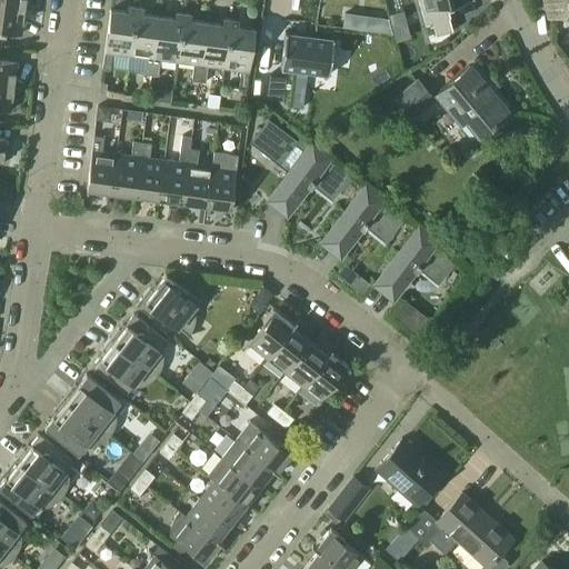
[(0,0),(0,6),(23,10),(25,0),(0,0)]
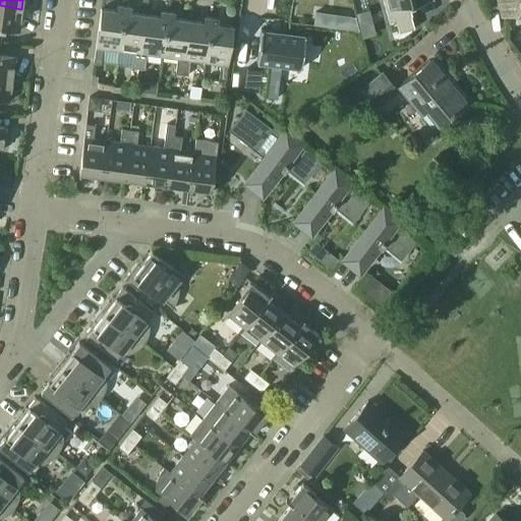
[(382,0),(389,22),(394,21),(396,20),(397,24),(399,33),(414,29),(411,16),(412,16),(409,4),(424,0),(382,0)]
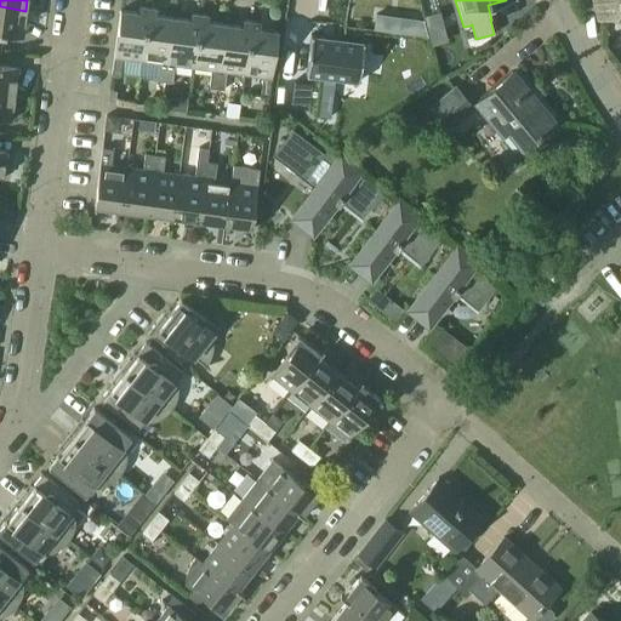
[(620,0),(592,0),(597,13),(597,17),(598,17),(598,18),(602,17),(620,11),(620,0)]
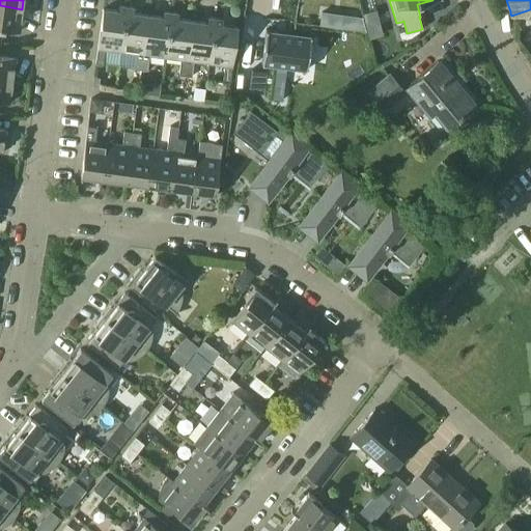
[(22,9),(0,5),(0,29),(19,32),(22,9)]
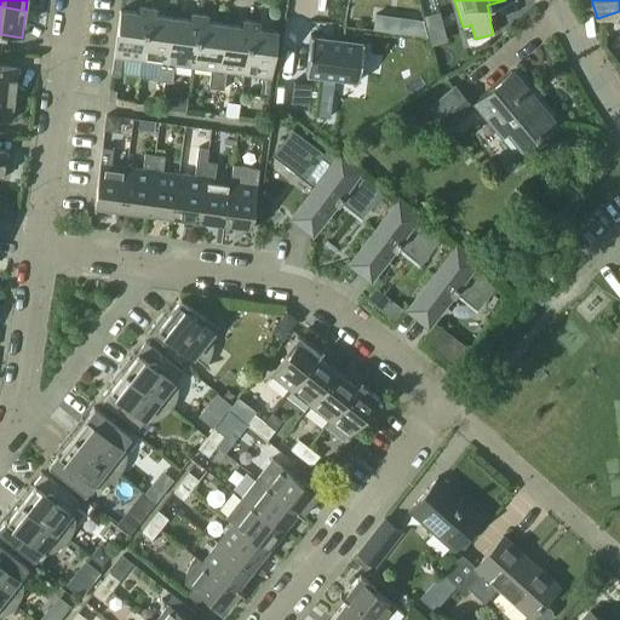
[(120,10),(112,75),(120,76),(122,58),(141,61),(148,7),(138,6),(138,12),(120,10)]
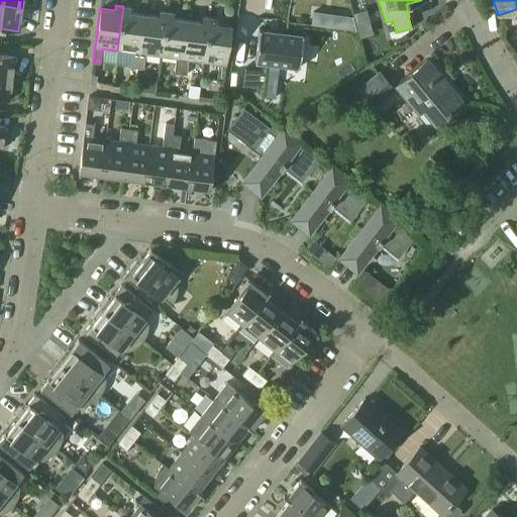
[(123,6),(117,50),(132,53),(131,60),(144,62),(145,54),(139,53),(144,14),(129,12),(130,7),(124,6),(123,6)]
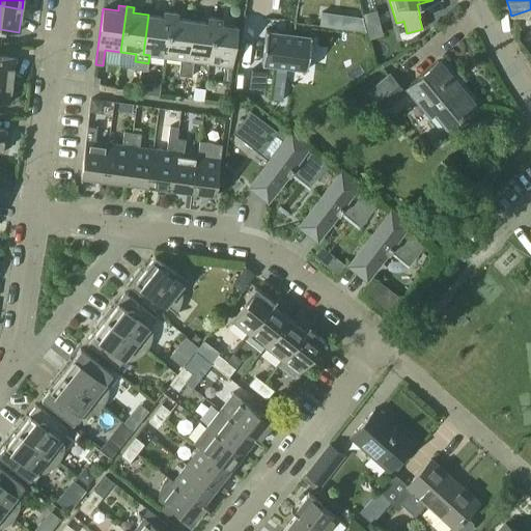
[(165,57),(171,12),(165,11),(164,17),(148,15),(143,54),(149,55),(165,57)]
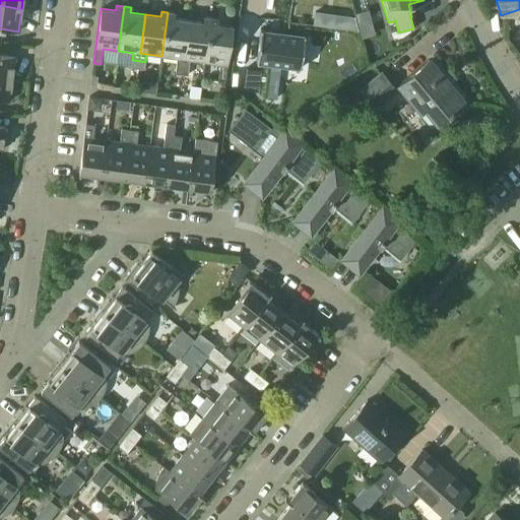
[(184,59),(189,20),(174,18),(175,12),(168,12),(161,56),(177,58),(176,66),(189,67),(190,60),(184,59)]
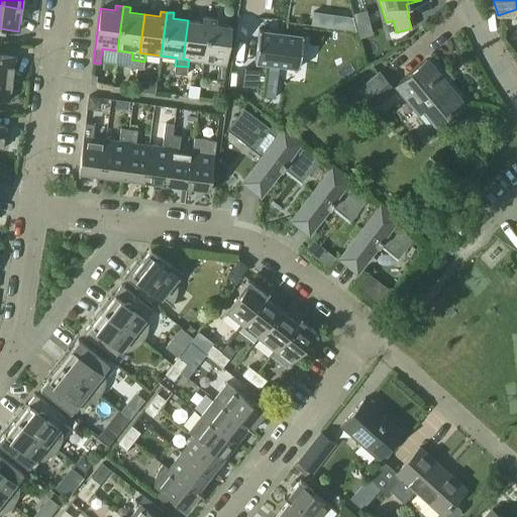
[(204,62),(210,18),(202,17),(202,22),(188,20),(183,59),(189,60),(204,62)]
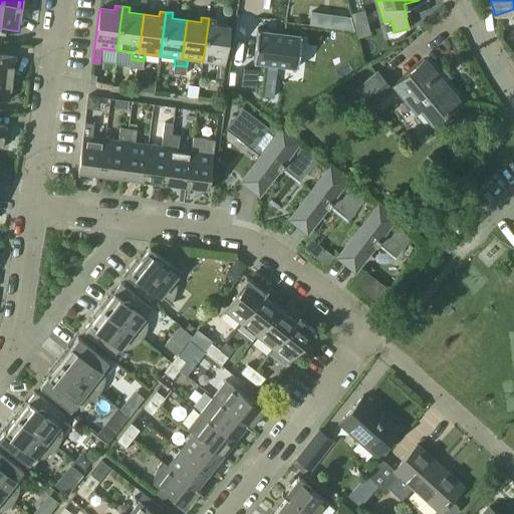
[(223,79),(230,26),(215,24),(215,19),(209,18),(203,61),(218,63),(215,78),(223,79)]
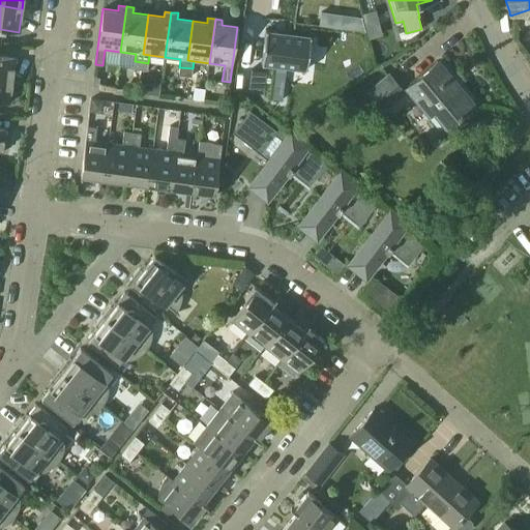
[(265,31),(261,62),(305,68),(311,37),(265,31)]
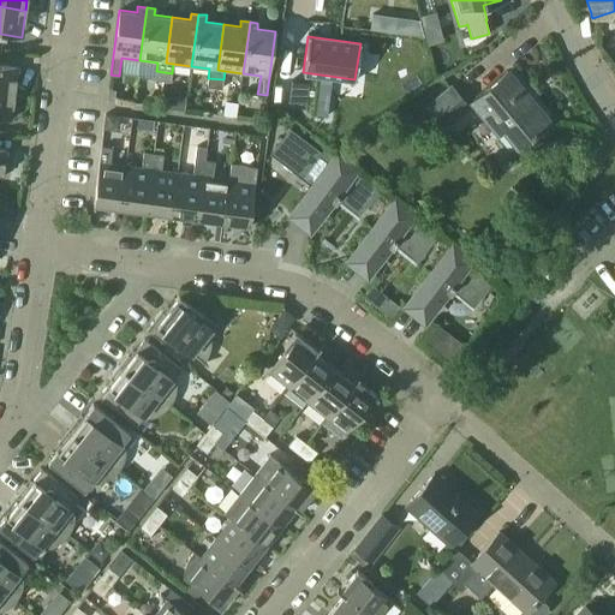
[(0,91),(15,94),(18,67),(0,64),(0,91)]
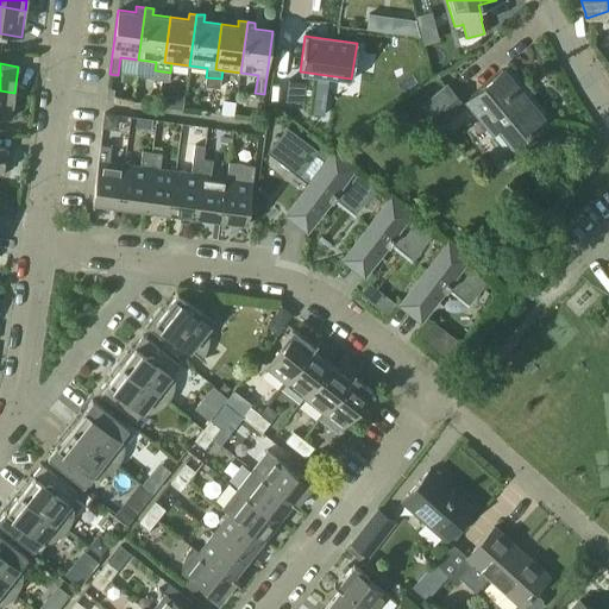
[(170,73),(155,70),(154,80),(169,81),(170,73)]
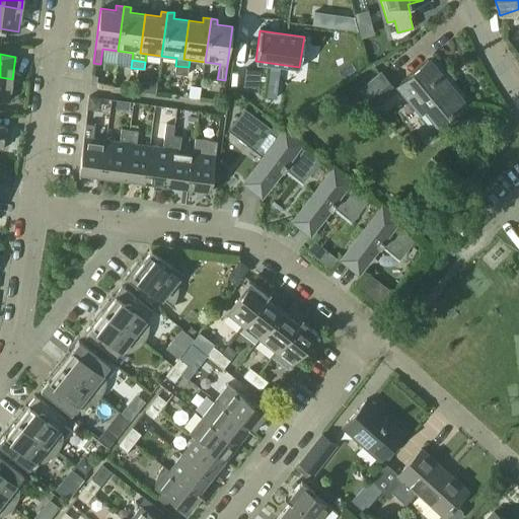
[(420,103),(446,81),(428,60),(397,86),(409,99),(414,95),(420,103)]
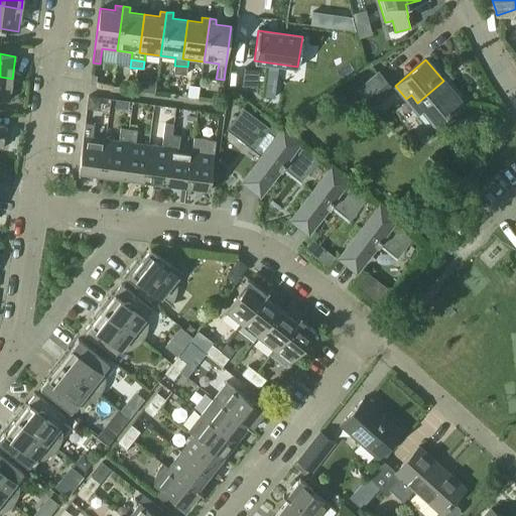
[(187,67),(174,66),(173,73),(186,75),(187,67)]
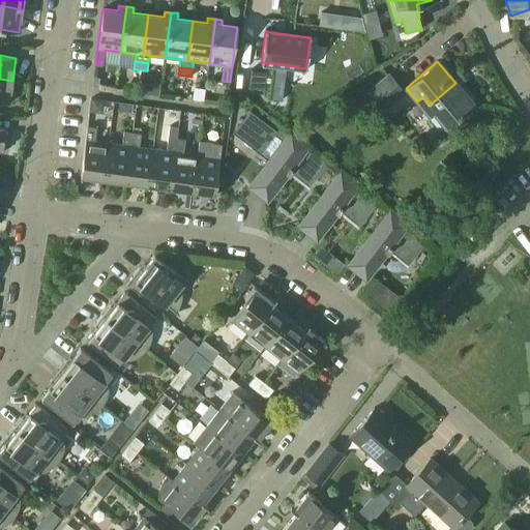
[(248,88),(264,90),(266,71),(251,70),(248,88)]
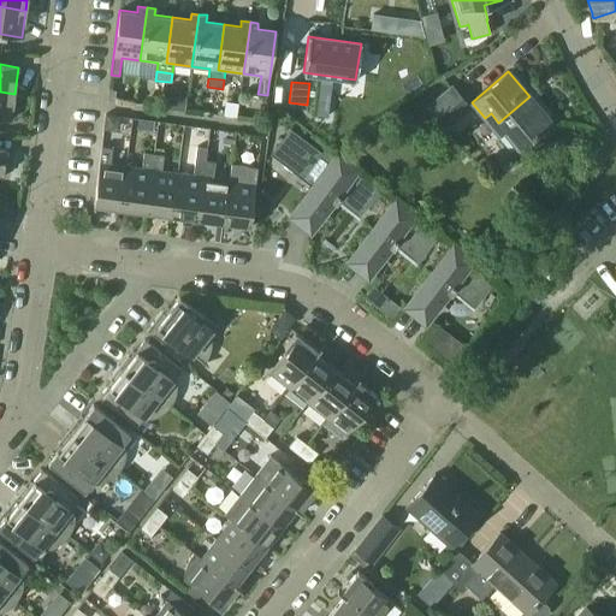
[(469,107),(451,86),(426,107),(434,117),(444,129),(469,107)]
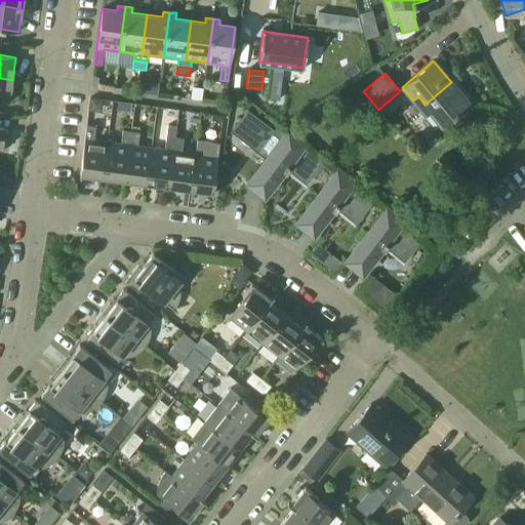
[(0,99),(9,102),(12,80),(0,78),(0,99)]
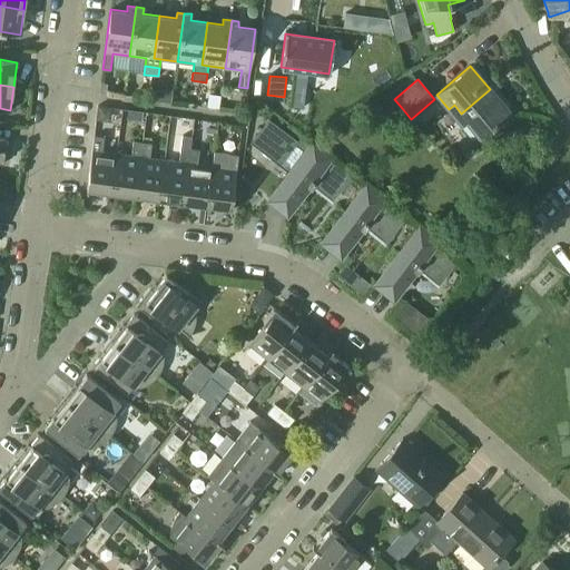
[(156,86),(154,99),(170,102),(173,88),(156,86)]
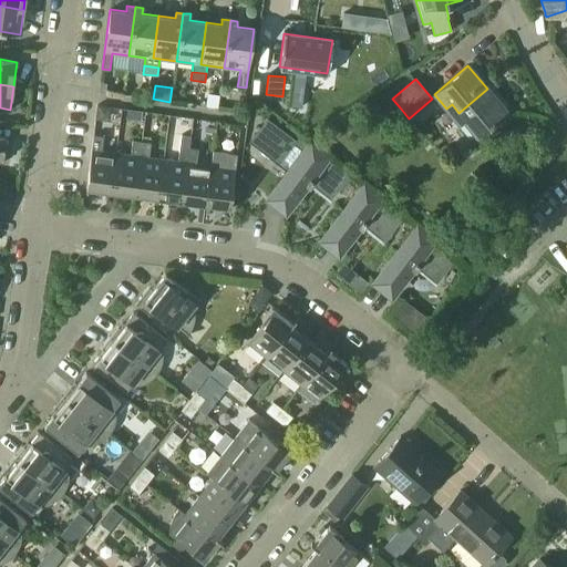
[(487,89),(459,113),(478,135),(506,112),(487,89)]
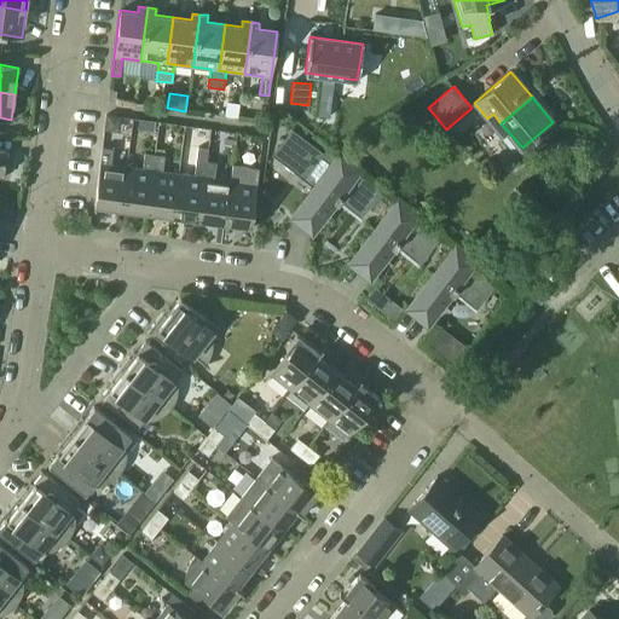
[(405,120),(398,127),(406,137),(414,131),(417,134),(437,117),(428,108),(423,103),(404,119),(405,120)]
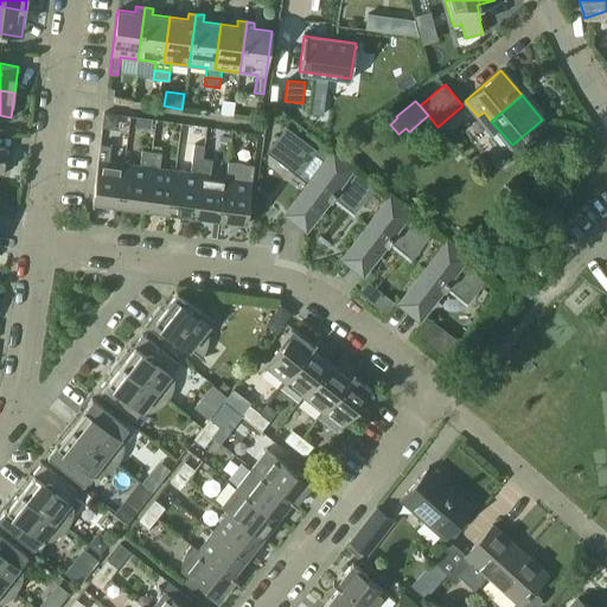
[(103,113),(102,128),(114,129),(117,126),(119,114),(103,113)]
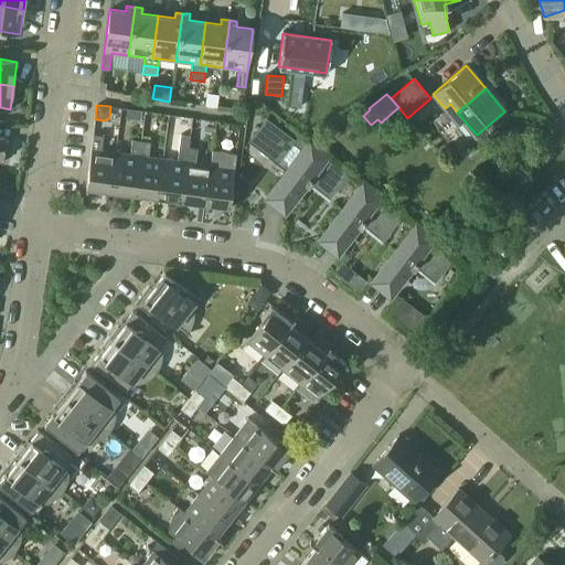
[(127,108),(126,118),(140,120),(141,110),(127,108)]
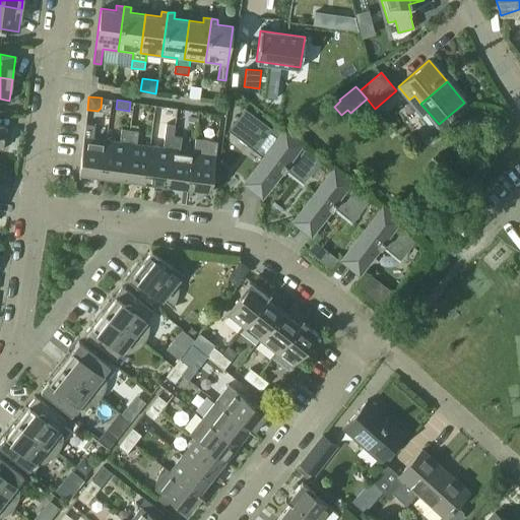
[(303,182),(320,158),(284,130),(278,125),(271,129),(268,127),(245,109),(230,126),(231,126),(228,129),(263,157),(245,180),(261,193),(280,169),(283,171),(284,168),(303,182)]
